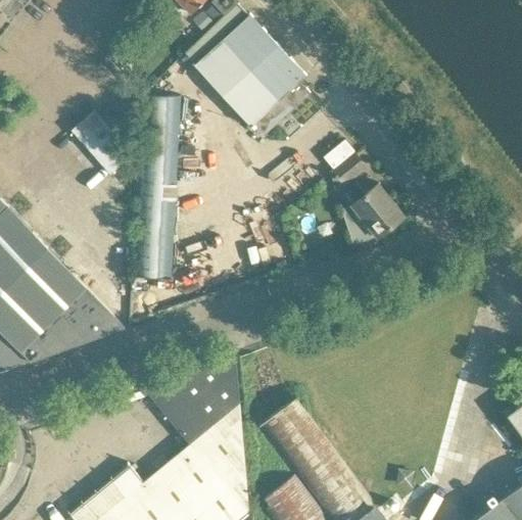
[(204,0),(164,0),(162,2),(183,21),(204,0)]
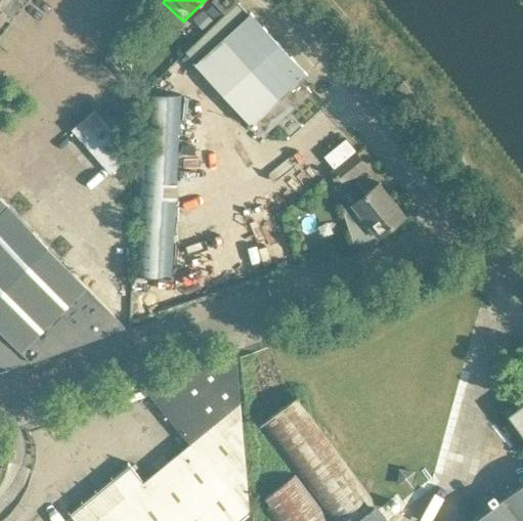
[(224,16),(236,4),(237,3),(234,0),(215,0),(212,3),(214,5),(224,16)]
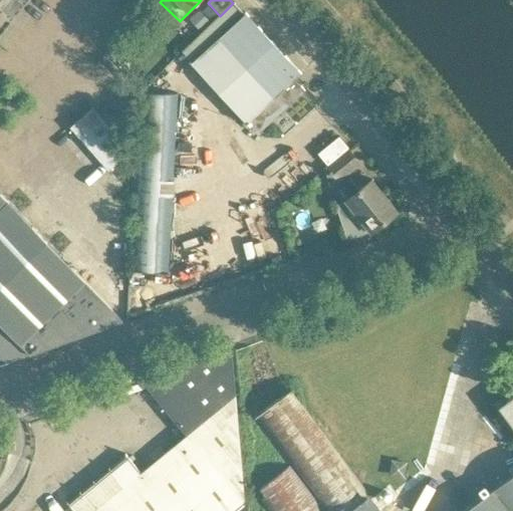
[(220,16),(210,5),(202,13),(212,23),(220,16)]
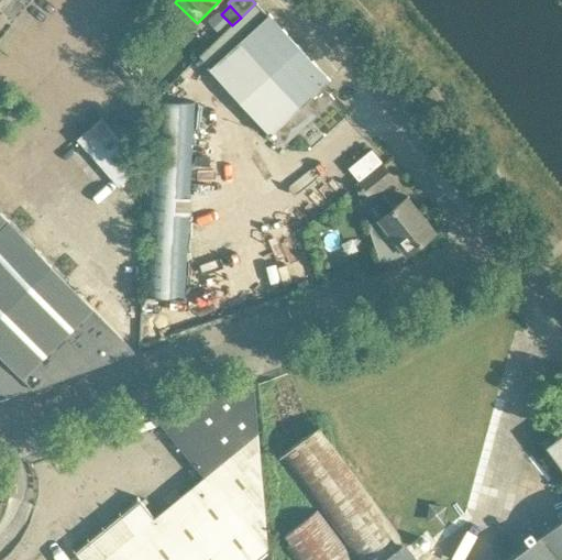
[(221,34),(231,25),(219,13),(210,22),(221,34)]
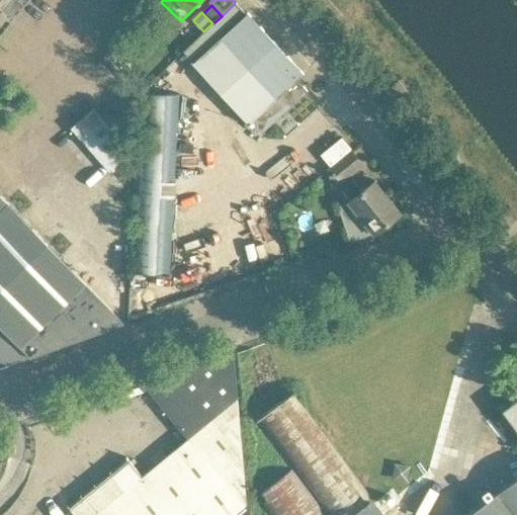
[(295,83),(303,77),(247,15),(245,16),(194,63),(192,65),(259,138),(307,94),(295,83)]
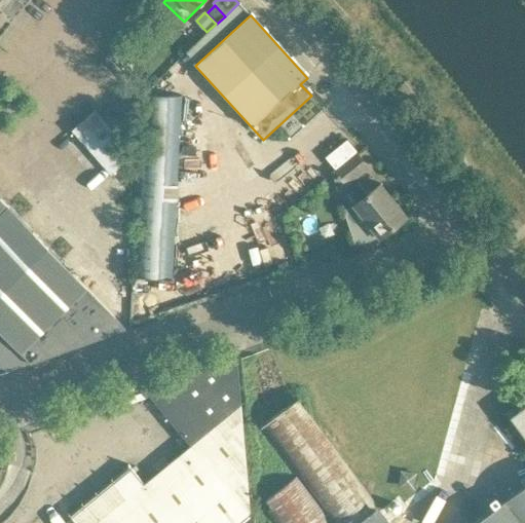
[(144,96),(135,279),(172,282),(181,98),(144,96)]
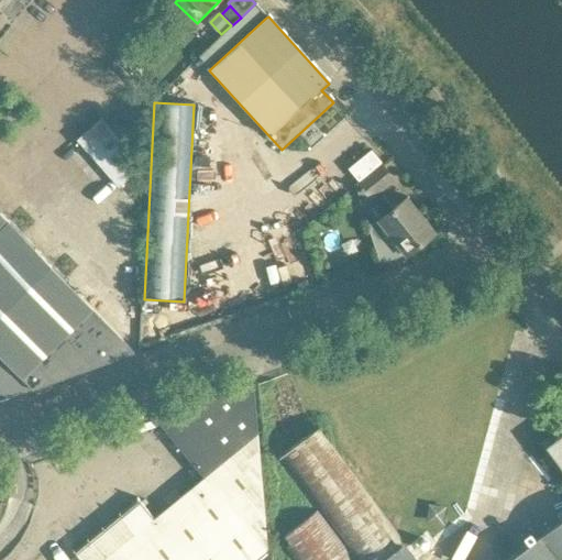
[(99,118),(75,138),(117,186),(141,166),(99,118)]
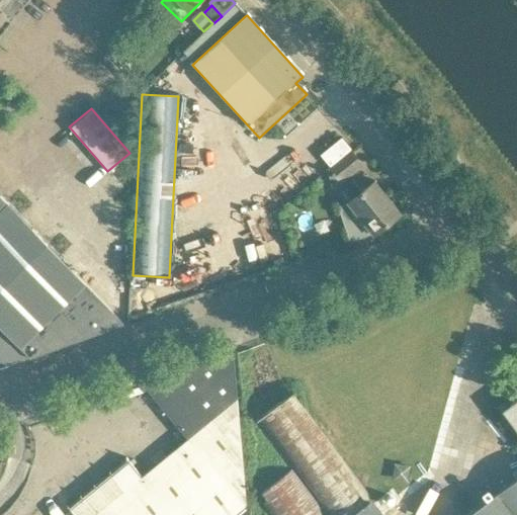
[(331,191),(347,178),(361,167),(350,154),(327,172),(331,191)]
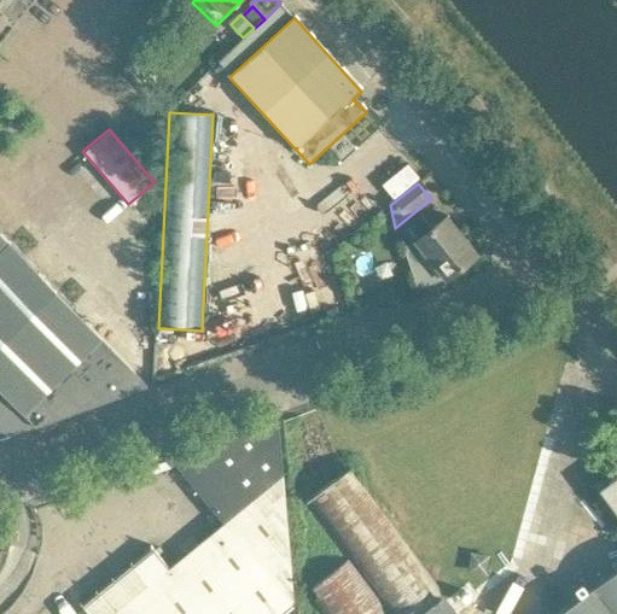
[(421,222),(409,232),(418,241),(414,244),(444,281),(446,281),(477,257),(447,218),(430,232),(423,221),(421,222)]
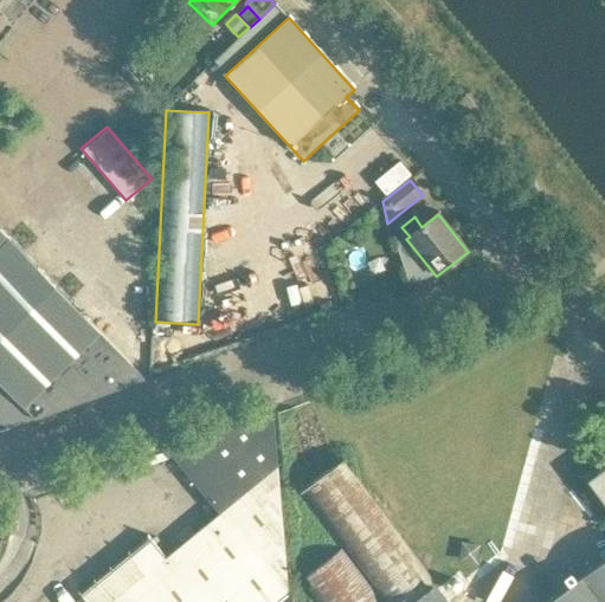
[(0,383),(36,420),(143,381),(0,233),(0,383)]
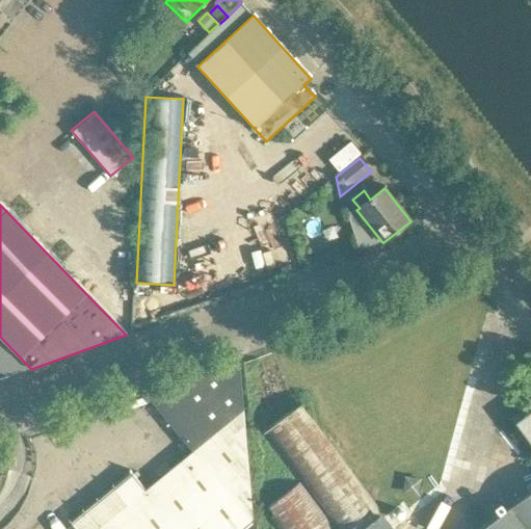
[(0,374),(2,377),(0,377),(0,380),(31,369),(0,337),(0,374)]
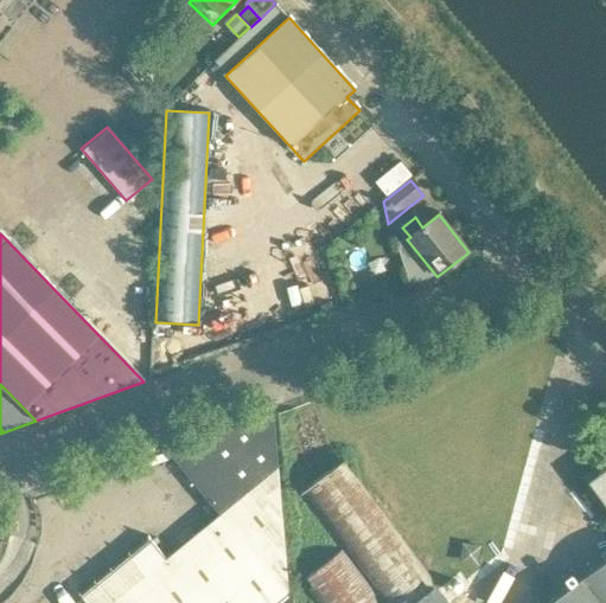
[(190,446),(167,454),(218,517),(165,560),(147,539),(146,539),(148,543),(131,557),(128,555),(127,556),(129,558),(112,572),(109,570),(108,570),(110,573),(96,585),(94,583),(93,583),(95,587),(81,597),(78,595),(77,596),(81,600),(77,602),(280,602),(288,596),(272,416),(247,425),(224,434),(212,437),(202,442),(190,446)]
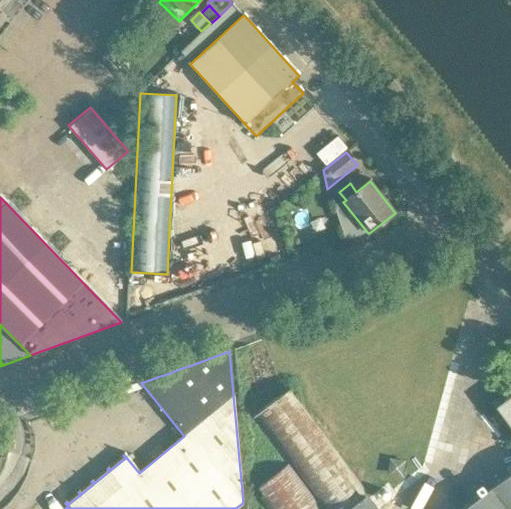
[(253,417),(324,508),(340,508),(366,489),(289,390),(253,417)]
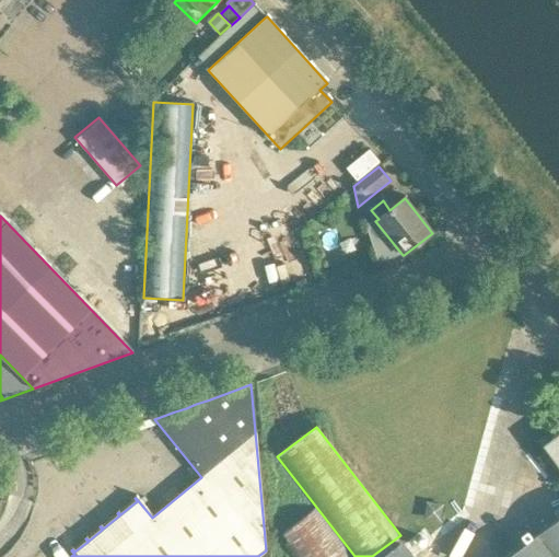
[(558,556),(558,432),(557,434),(542,445),(558,472),(558,521),(510,556),(417,556),(400,535),(372,556),(558,556)]
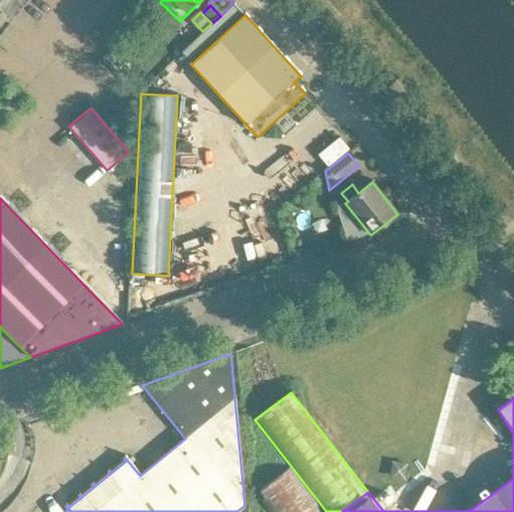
[(254,495),(267,511),(324,511),(291,468),(254,495)]
